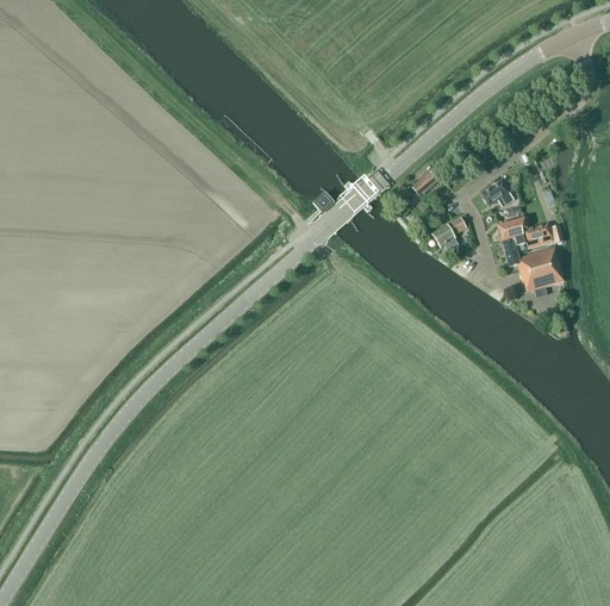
[(429,169),(411,185),(419,195),(439,180),(429,169)]
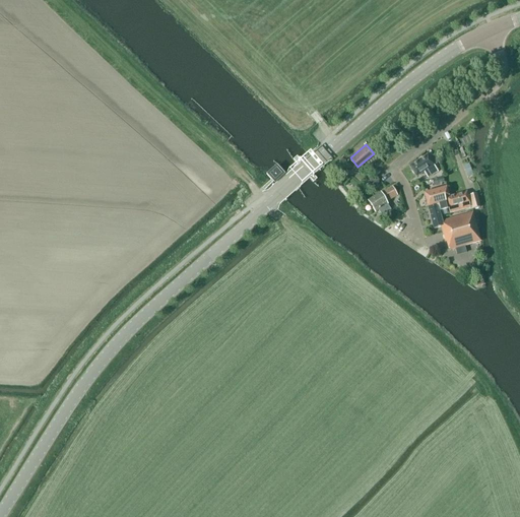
[(293,156),(313,180),(317,176),(297,152),(293,156)]
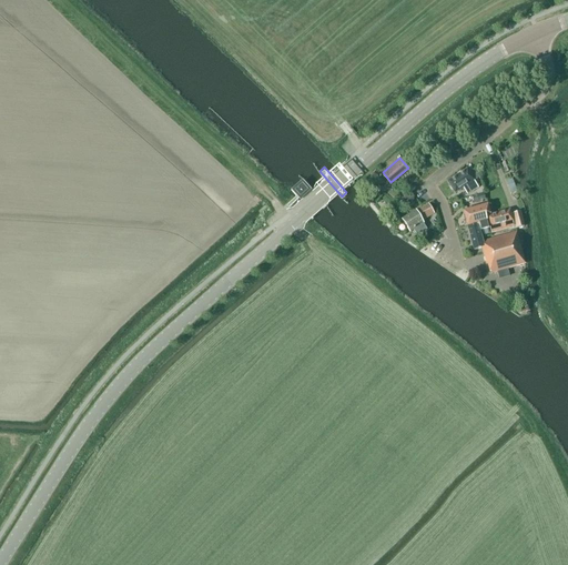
[(463,185),(466,189),(477,182),(467,167),(447,179),(455,191),(463,185)]
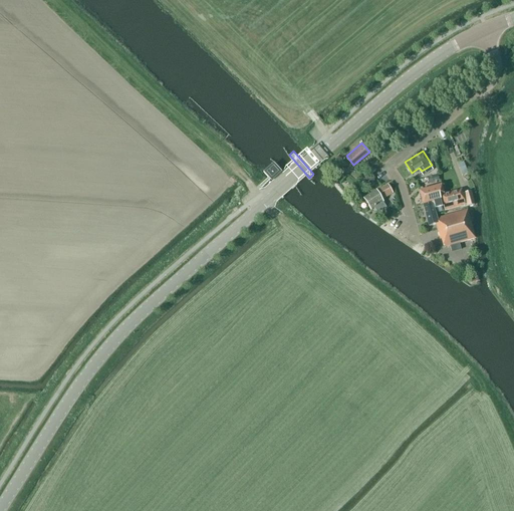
[(372,170),(379,176),(386,169),(378,163),(372,170)]
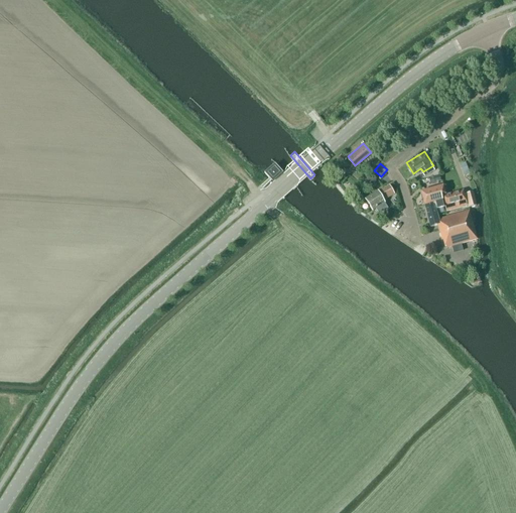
[(279,170),(274,164),(267,171),(273,176),(279,170)]
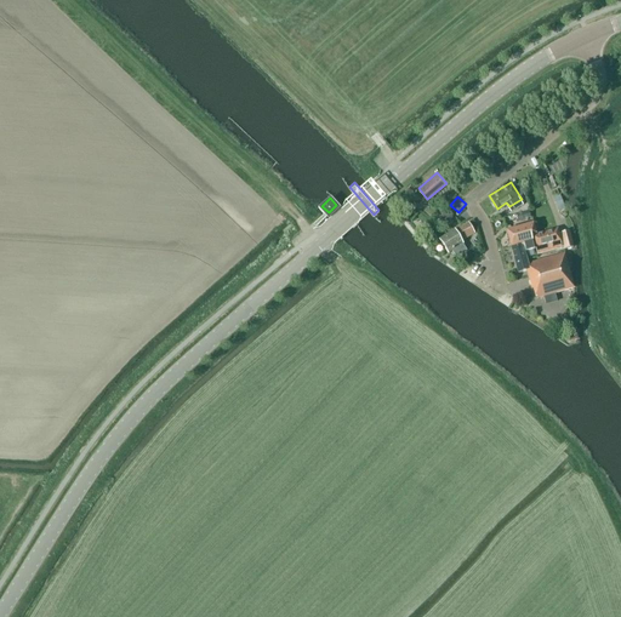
[(516,211),(518,218),(530,215),(529,207),(516,211)]
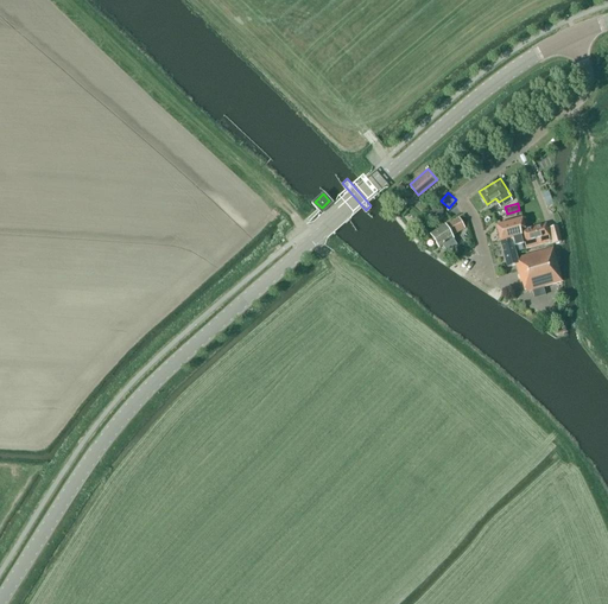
[(441,204),(436,204),(432,207),(432,209),(432,210),(435,214),(441,214),(443,211),(443,209),(443,207),(441,204)]
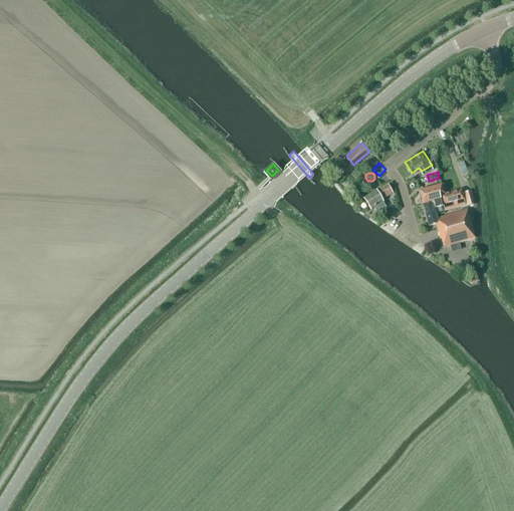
[(386,205),(382,200),(383,199),(382,197),(393,190),(387,182),(376,189),(376,188),(363,196),(371,208),(374,206),(377,211),(386,205)]
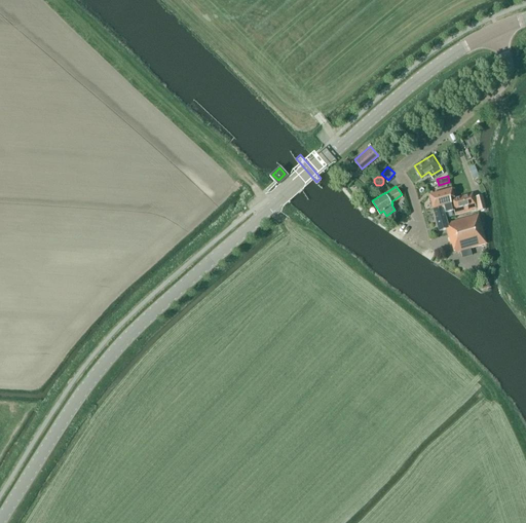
[(433,208),(443,204),(444,211),(452,209),(449,197),(454,196),(452,187),(428,193),(433,208)]
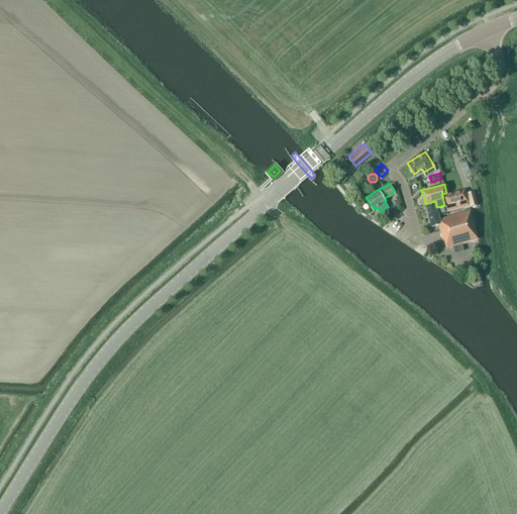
[(467,199),(463,189),(443,194),(445,204),(447,209),(468,204),(467,199)]
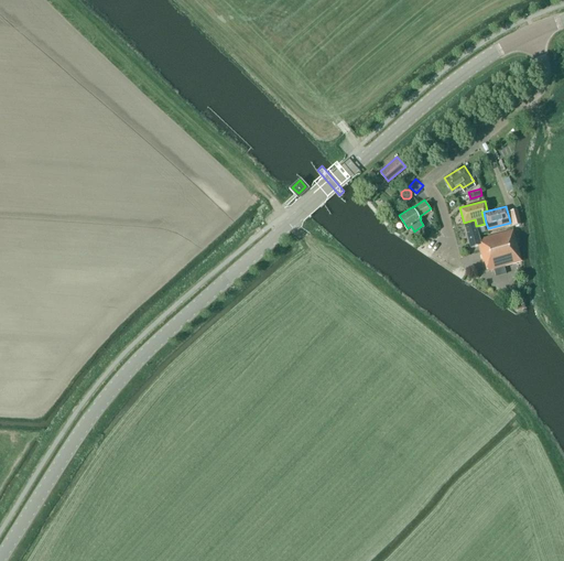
[(509,209),(512,225),(520,223),(517,207),(509,209)]
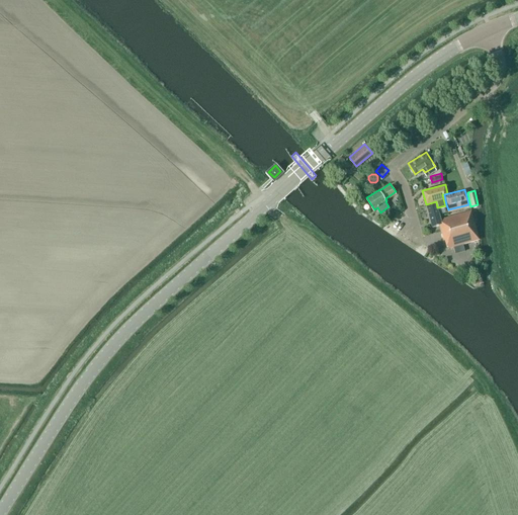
[(440,218),(438,211),(437,207),(436,201),(426,204),(432,226),(439,224),(444,239),(445,239),(447,247),(479,238),(470,209),(440,218)]
